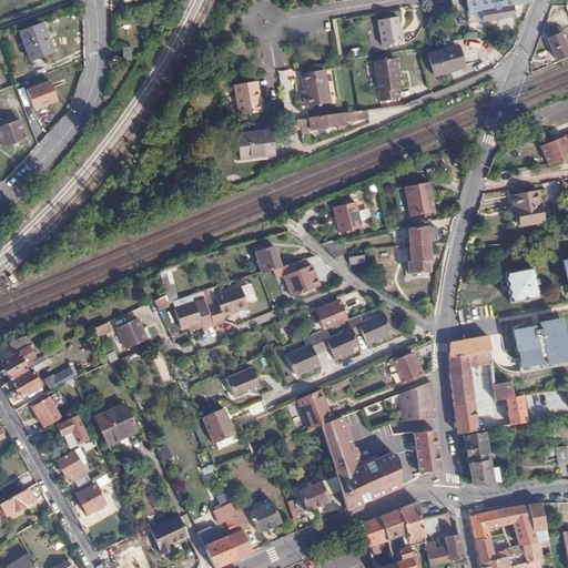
[(527,4),(528,0),(464,0),(467,13),(474,13),(475,19),(480,19),(482,23),(487,22),(495,21),(514,18),(513,7),(527,4)]
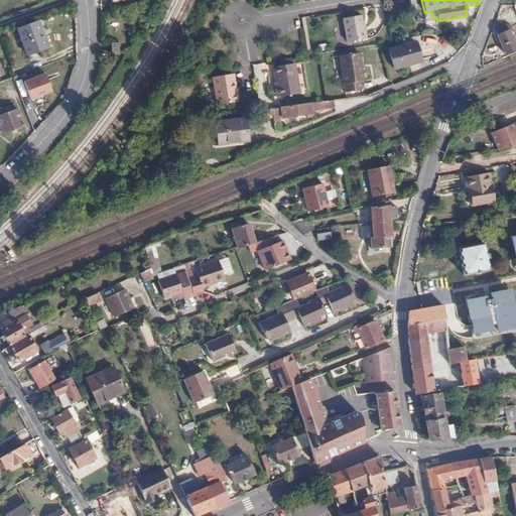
[(363,39),(358,15),(340,18),(344,42),(363,39)]
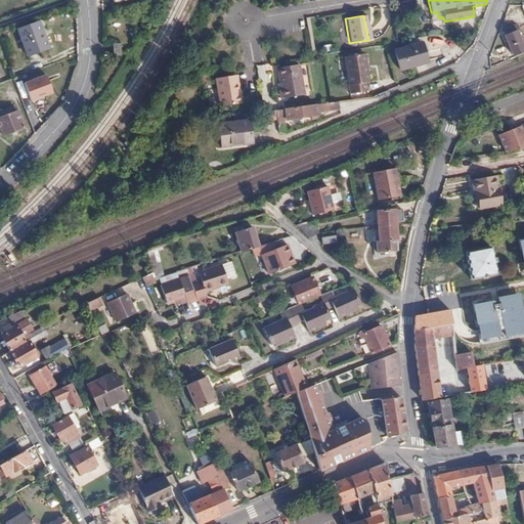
[(504,37),(512,56),(523,50),(523,43),(518,31),(521,31),(518,25),(516,27),(514,23),(511,19),(501,24),(501,28),(505,37),(504,37)]
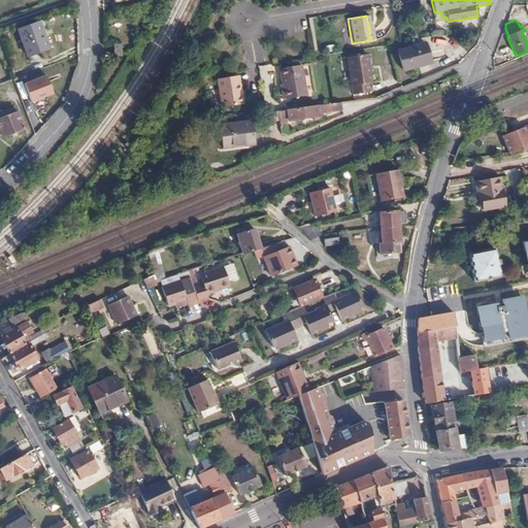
[(47,54),(37,26),(18,34),(28,61),(47,54)]
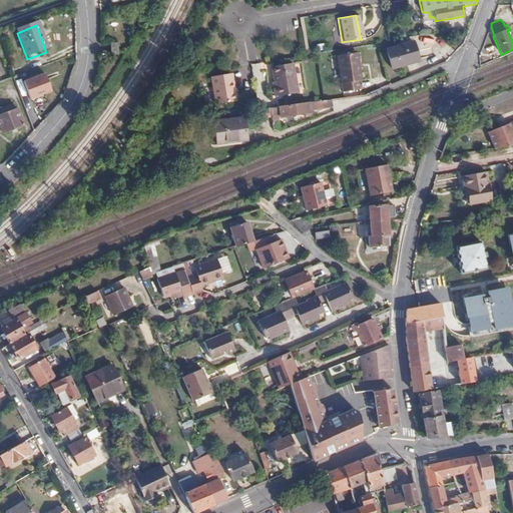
[(110,40),(112,52),(119,51),(117,40),(110,40)]
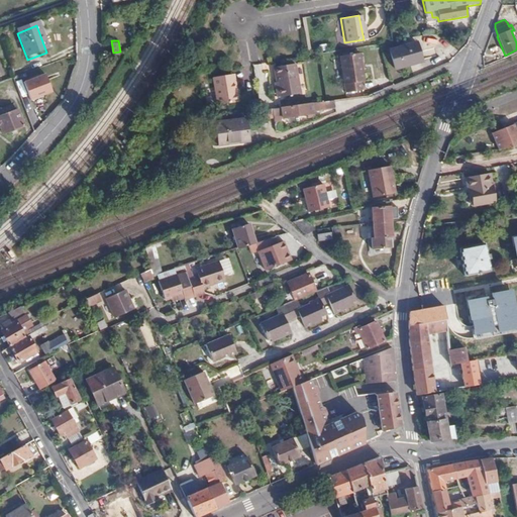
[(418,62),(413,43),(388,52),(393,69),(418,62)]
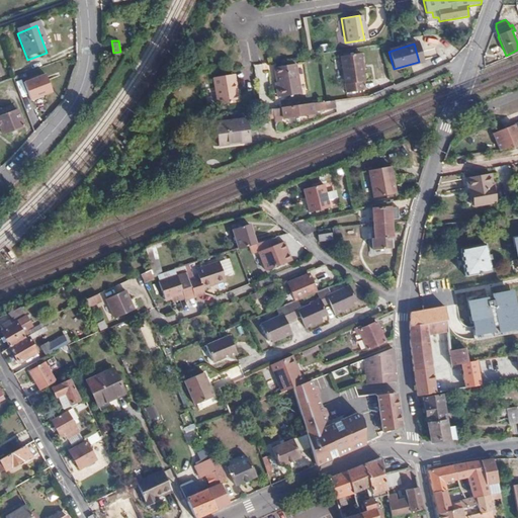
[(363,81),(358,54),(339,57),(344,93),(362,90),(360,81),(363,81)]
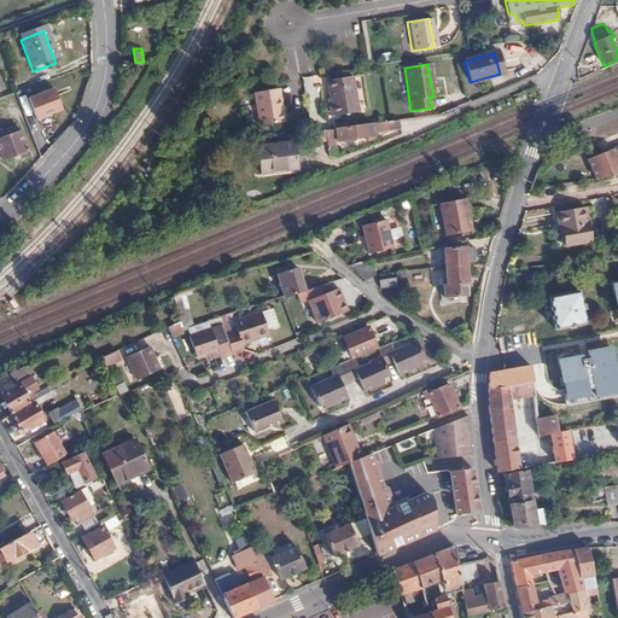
[(350,77),(340,79),(347,114),(355,112),(350,77)]
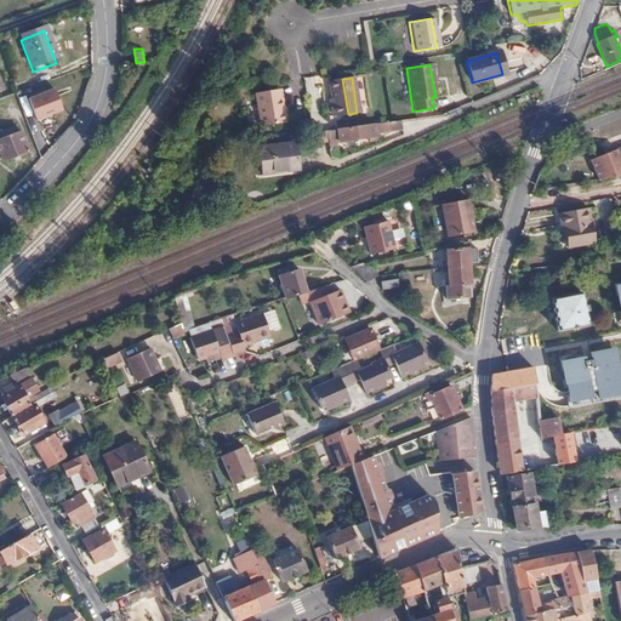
[(348,114),(342,79),(326,80),(329,100),(332,118),(348,114)]
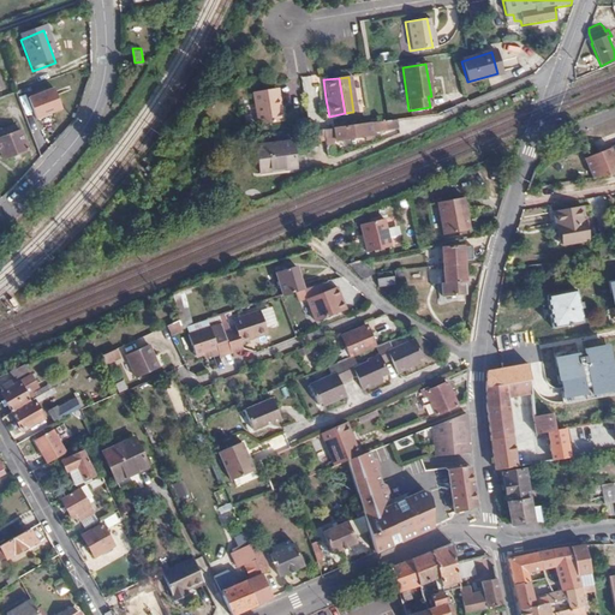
[(33,118),(60,111),(53,85),(25,94),(33,118)]
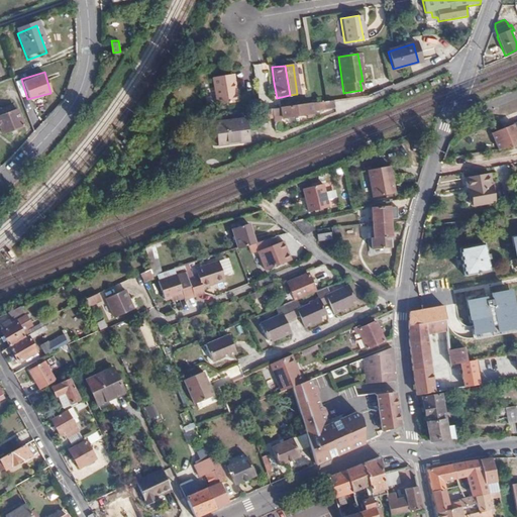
[(235,102),(232,75),(211,77),(214,104),(235,102)]
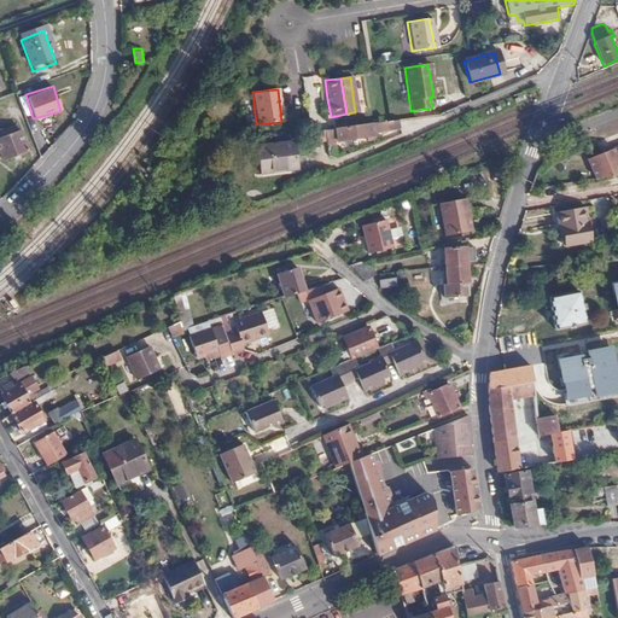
[(398,129),(397,118),(388,120),(322,129),(325,141),(325,143),(336,141),(336,143),(365,139),(365,141),(372,140),(372,134),(398,129)]
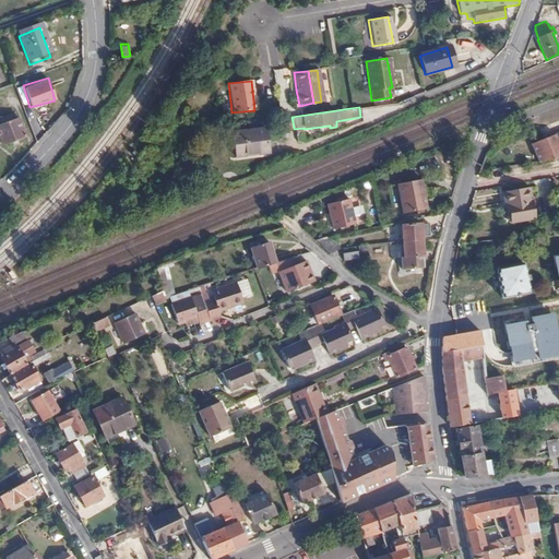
[(275,118),(274,108),(265,109),(268,119),(275,118)]
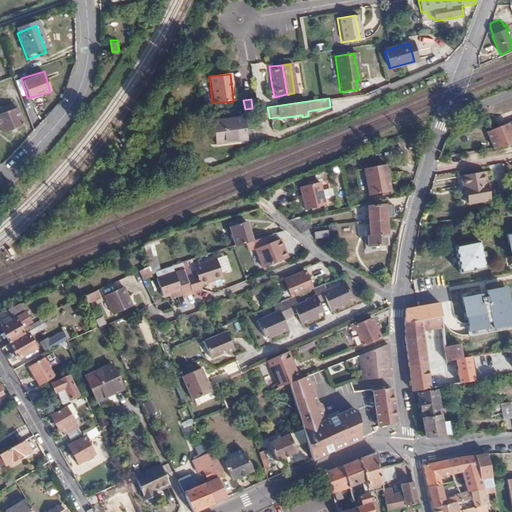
[(11,110),(9,104),(0,107),(0,124),(3,132),(23,124),(17,108),(11,110)]
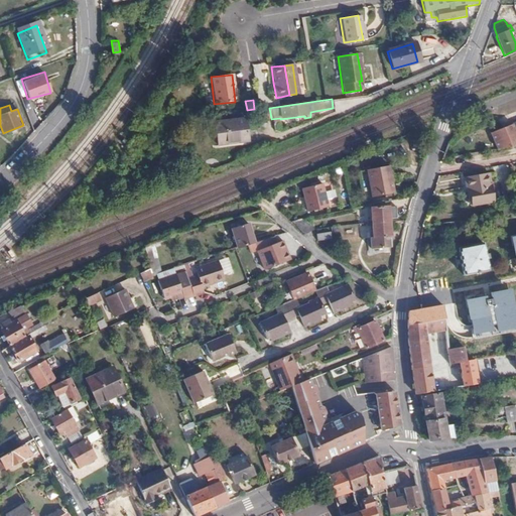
[(262,119),(271,118),(269,108),(260,110),(262,119)]
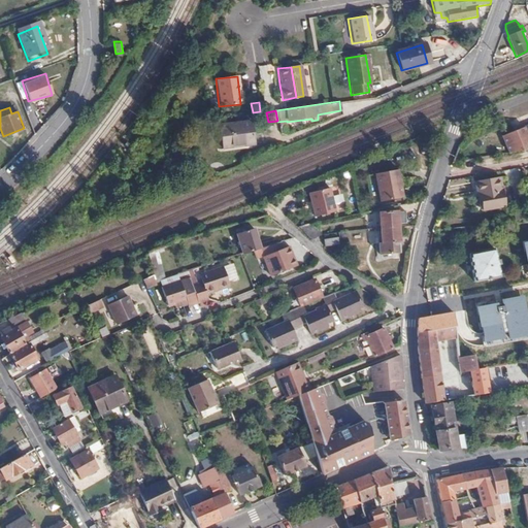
[(251,144),(246,121),(218,125),(220,149),(251,144)]
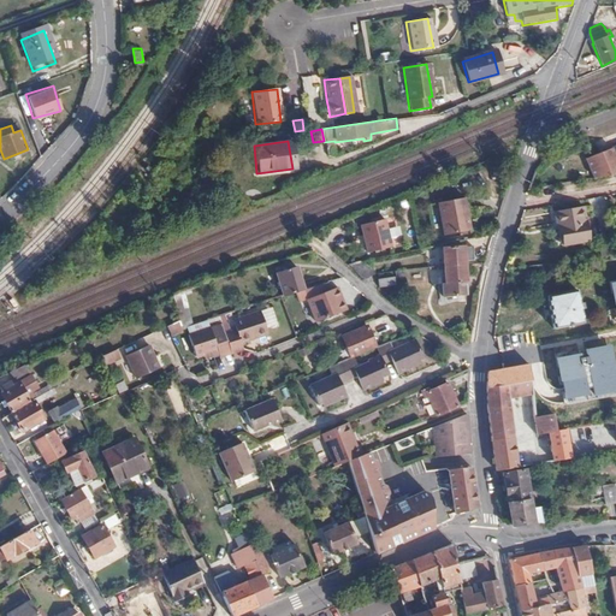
[(615,147),(587,159),(596,178),(615,175),(615,147)]
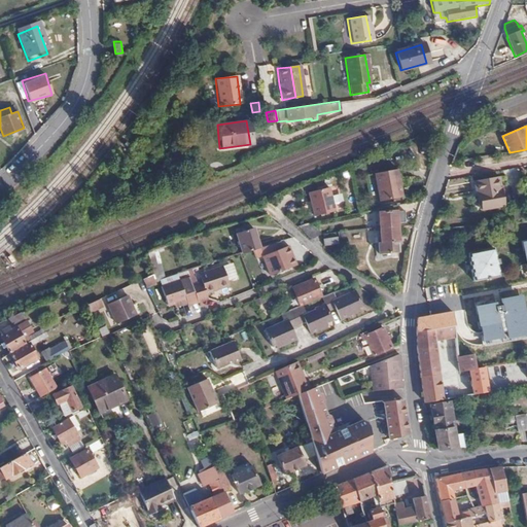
[(397,169),(375,174),(381,202),(403,198),(397,169)]
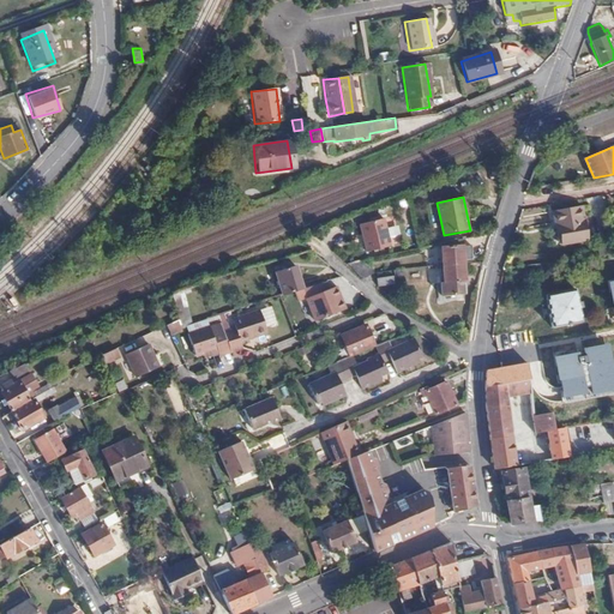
[(584,206),(554,210),(557,223),(560,223),(563,245),(589,241),(584,206)]
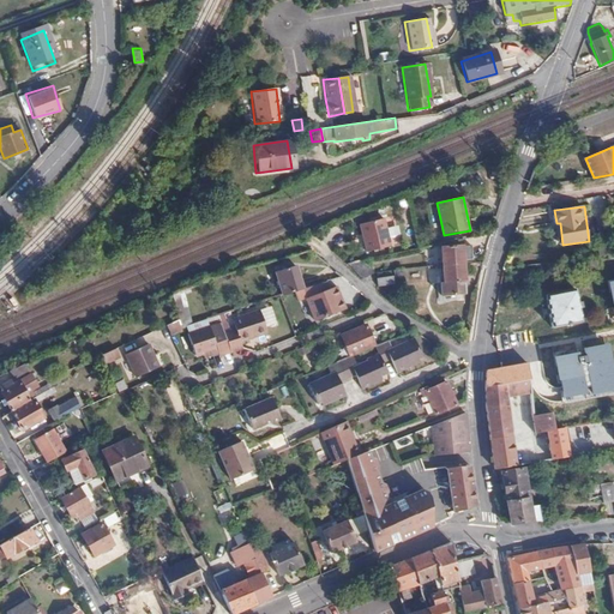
[(391,248),(385,220),(360,226),(367,253),(391,248)]
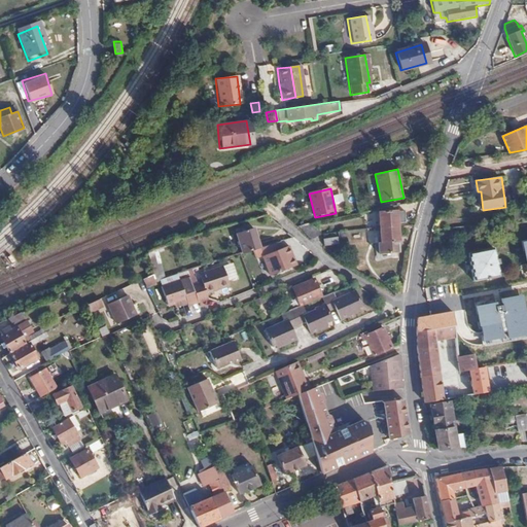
[(377,226),(377,229),(397,226),(397,221),(405,221),(403,210),(379,213),(380,226),(377,226)]
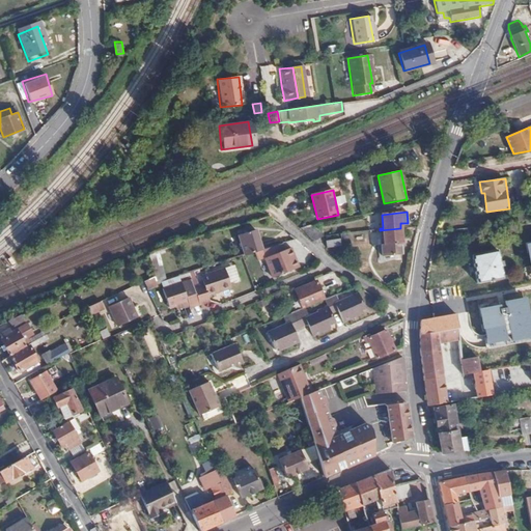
[(311,226),(299,229),(313,242),(322,238),(311,226)]
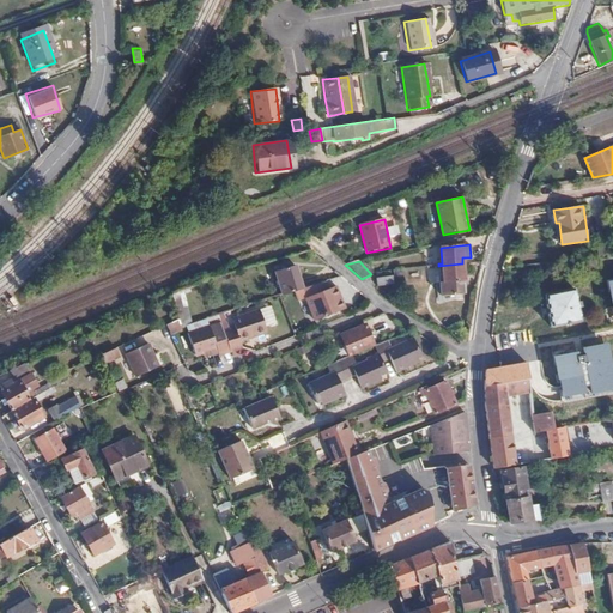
[(462,263),(438,266),(439,268),(442,268),(443,283),(438,283),(441,295),(462,292),(461,281),(465,281),(462,263)]
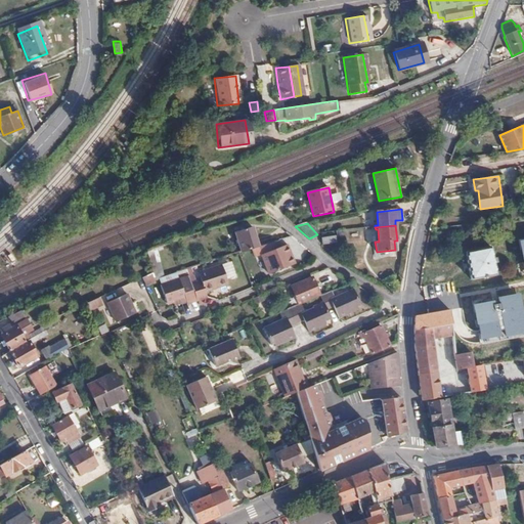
[(234,233),(241,253),(257,248),(251,228),(234,233)]
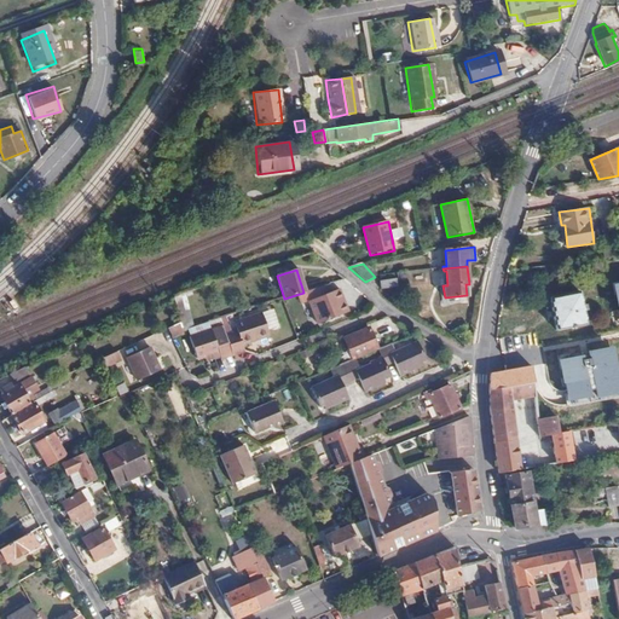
[(397,279),(379,282),(380,290),(397,288),(397,279)]
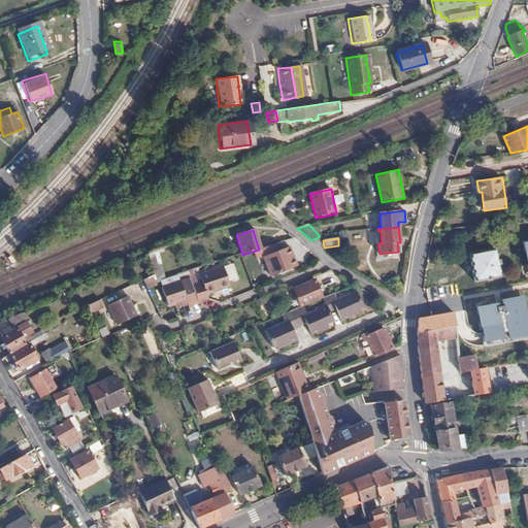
[(285,250),(282,242),(262,249),(273,277),(293,269),(290,260),(296,258),(292,248),(285,250)]
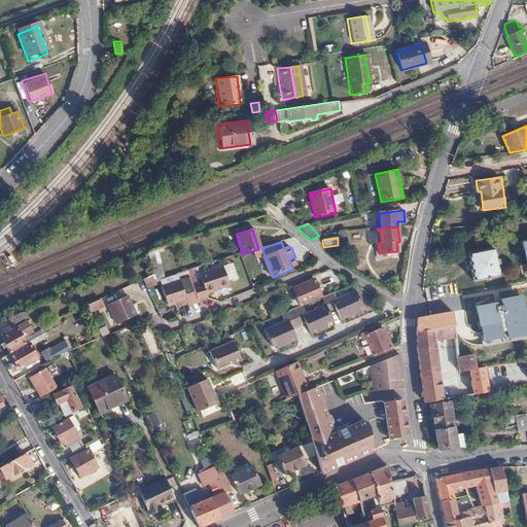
[(491,248),(466,253),(471,280),(496,274),(491,248)]
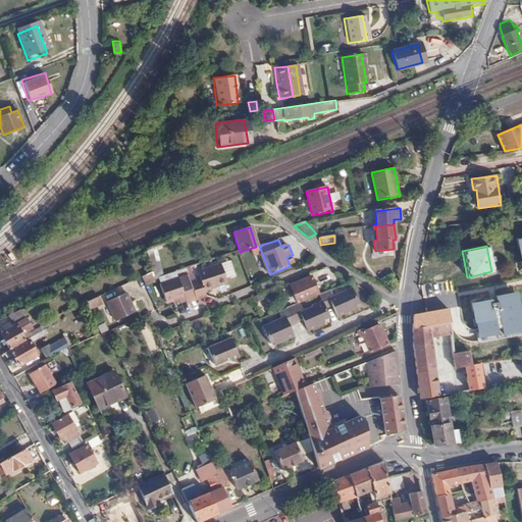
[(296,264),(293,255),(286,257),(290,266),(296,264)]
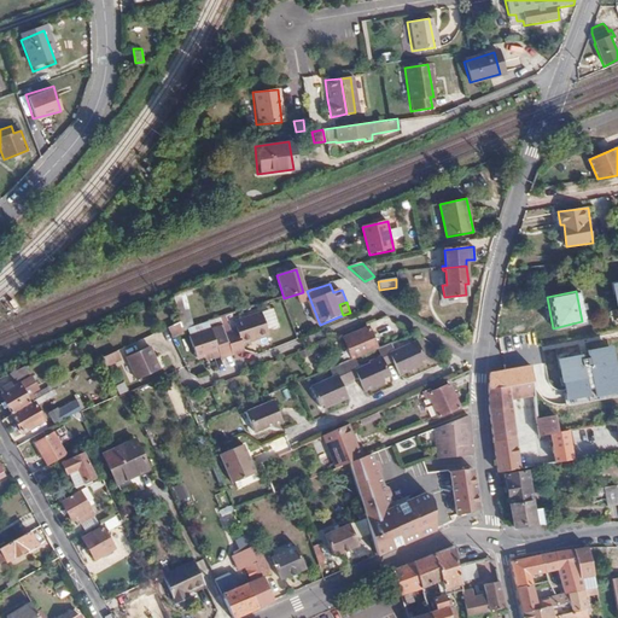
[(261,310),(266,328),(277,326),(273,307),(261,310)]
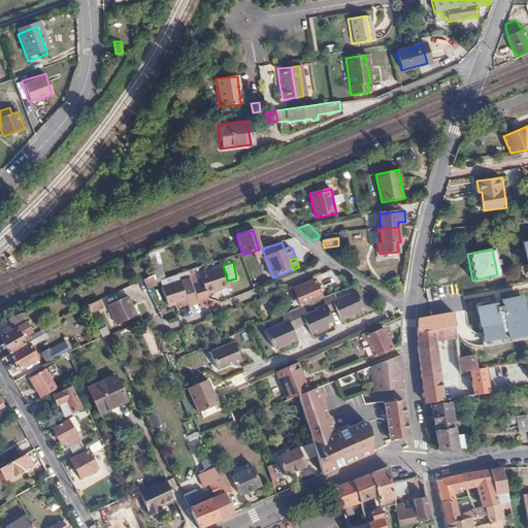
[(182,305),(184,308),(184,310),(204,303),(202,297),(225,289),(217,269),(194,278),(197,287),(187,290),(184,283),(156,293),(163,312),(170,309),(182,305)]
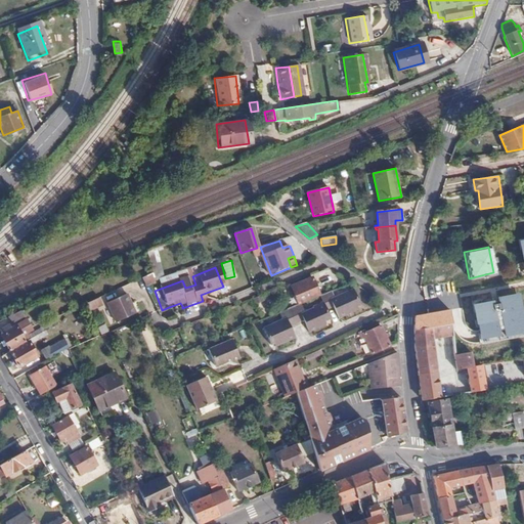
[(330,269),(329,268),(317,272),(320,277),(335,271),(330,269)]
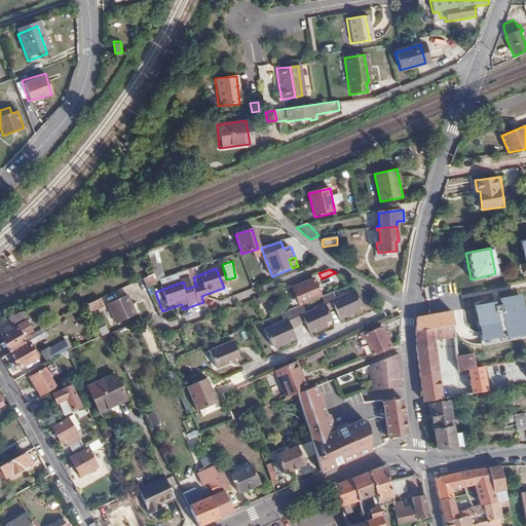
[(301,305),(322,297),(313,279),(293,288),(301,305)]
